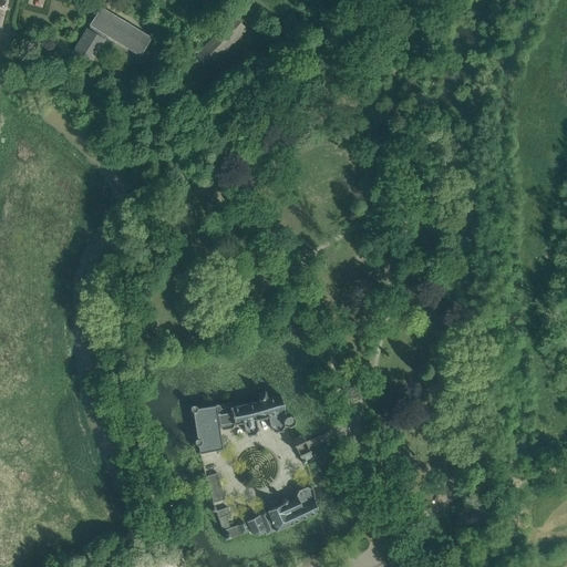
[(53,0),(52,0),(49,16),(23,9),(21,18),(69,28),(73,4),(53,0)]
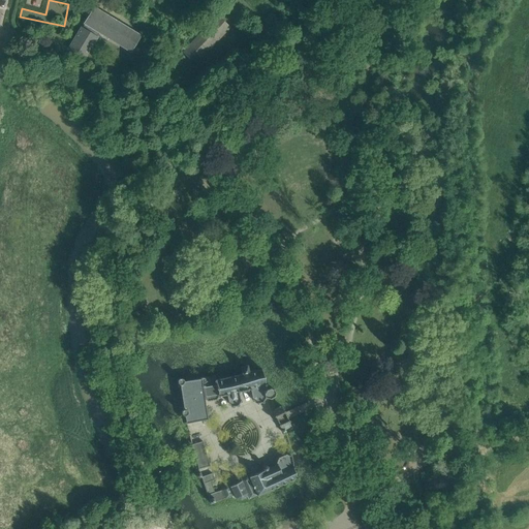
[(96,36),(99,32),(130,52),(141,36),(94,7),(84,23),(85,24),(82,28),(68,49),(84,59),(97,37),(96,36)]
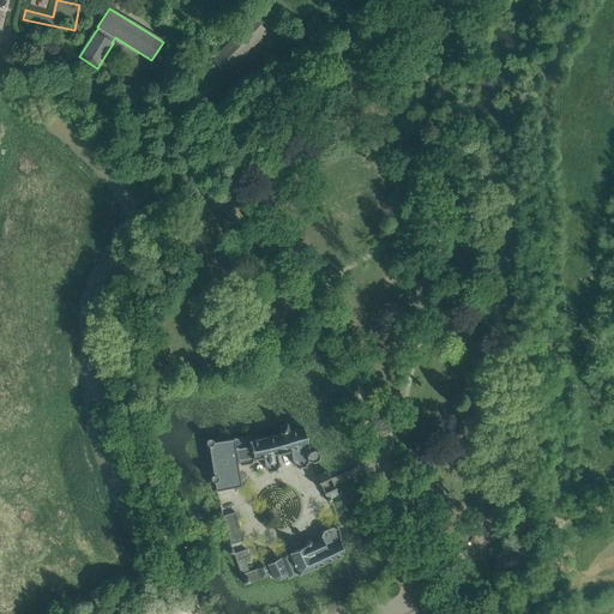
[(268,32),(253,19),(211,61),(226,74),(268,32)]
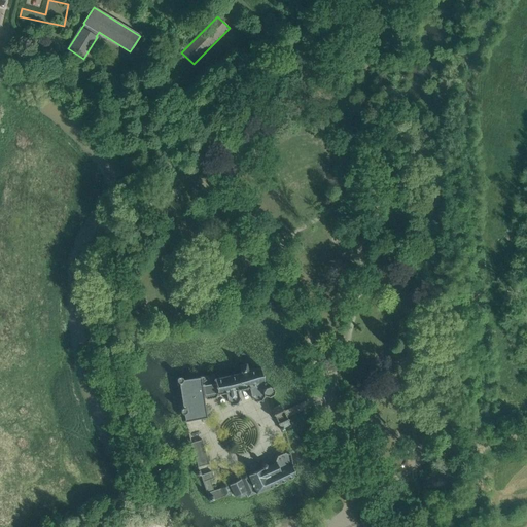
[(269,396),(273,394),(274,391),(273,388),(269,386),(266,388),(264,384),(265,383),(260,367),(247,371),(246,364),(240,365),(241,373),(214,379),(214,375),(200,376),(200,377),(184,380),(183,378),(181,377),(178,377),(176,379),(176,382),(178,384),(179,384),(183,408),(181,409),(180,412),(182,414),(184,414),(185,421),(206,418),(204,396),(207,399),(215,397),(218,394),(225,392),(227,401),(232,405),(236,403),(239,399),(237,389),(249,387),(251,398),(256,401),(261,399),(265,395),(269,396)]
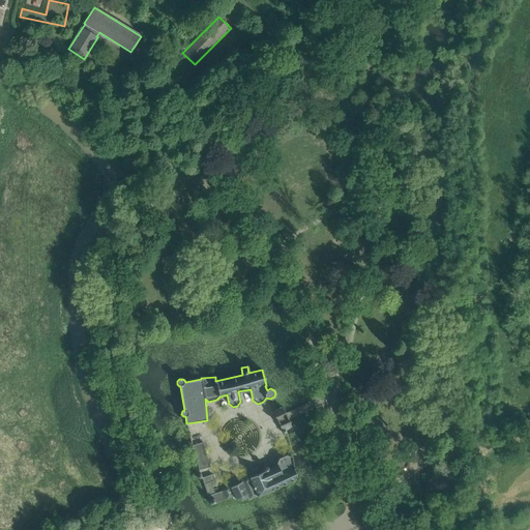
[(287,433),(286,430),(292,427),(287,416),(283,407),(273,411),(277,421),(283,431),(282,431),(284,434),(287,433)]
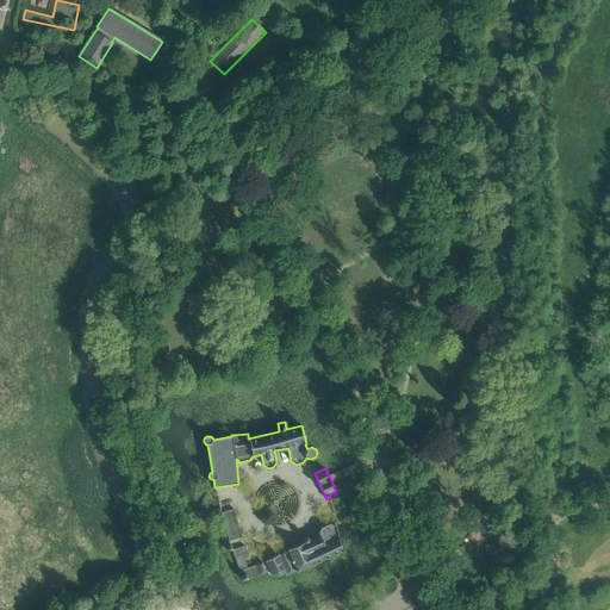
[(229,541),(229,540),(241,536),(234,509),(222,512),(229,541)]
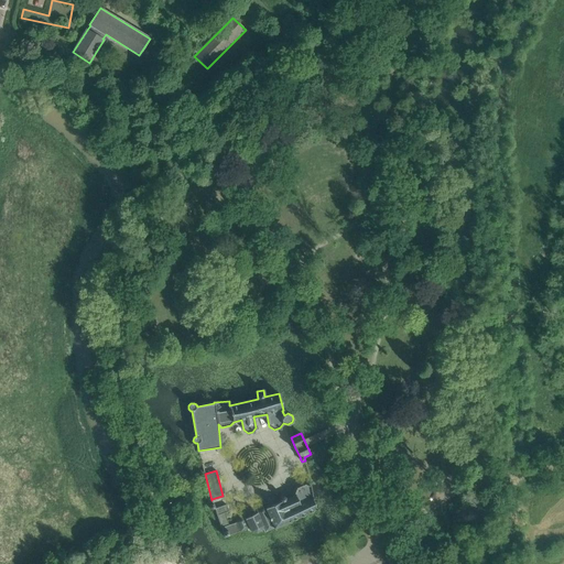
[(316,509),(311,487),(305,485),(296,488),(294,494),(295,496),(285,500),(285,498),(283,496),(281,497),(280,500),(277,494),(262,499),(266,509),(262,507),(258,509),(257,512),(245,518),(241,517),(237,519),(236,522),(228,524),(224,512),(228,511),(226,505),(215,508),(214,503),(213,503),(210,505),(210,506),(209,507),(209,508),(209,509),(210,509),(210,510),(212,510),(213,510),(214,510),(215,509),(225,537),(247,529),(247,530),(248,530),(248,531),(249,531),(250,531),(257,534),(261,531),(263,527),(266,532),(274,528),(275,529),(290,521),(316,509)]
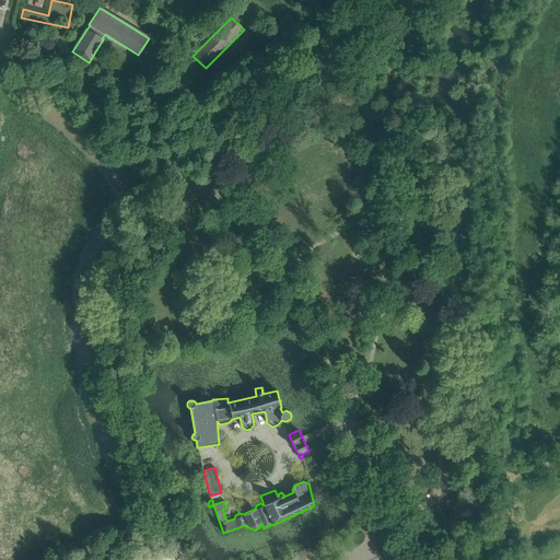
All buildings are outlined.
